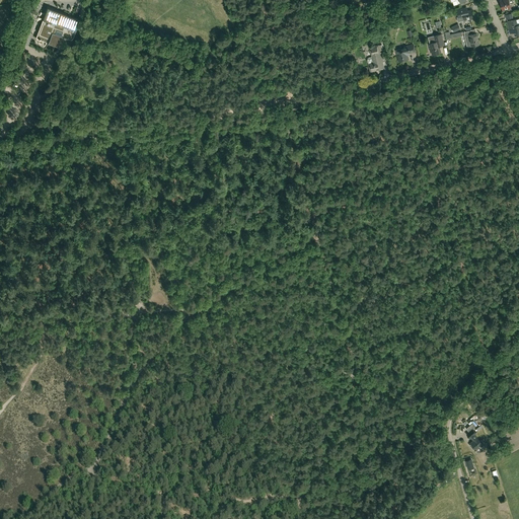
[(502,9),(511,7),(510,4),(514,3),(512,0),(504,0),(500,1),(502,9)]
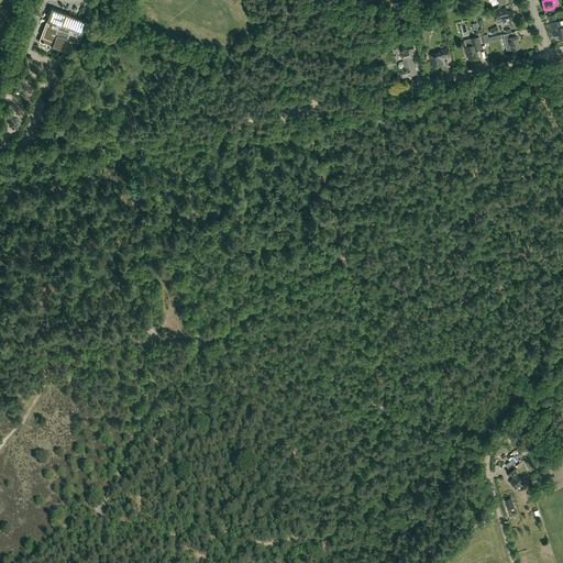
[(66,51),(69,40),(77,43),(79,41),(87,21),(51,8),(39,41),(66,51)]
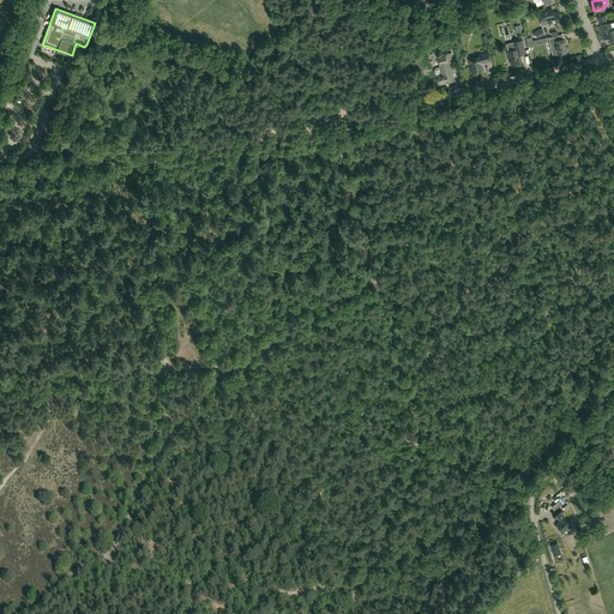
[(554,12),(553,8),(540,11),(542,20),(548,18),(549,23),(553,23),(554,23),(560,22),(558,11),(554,12)]
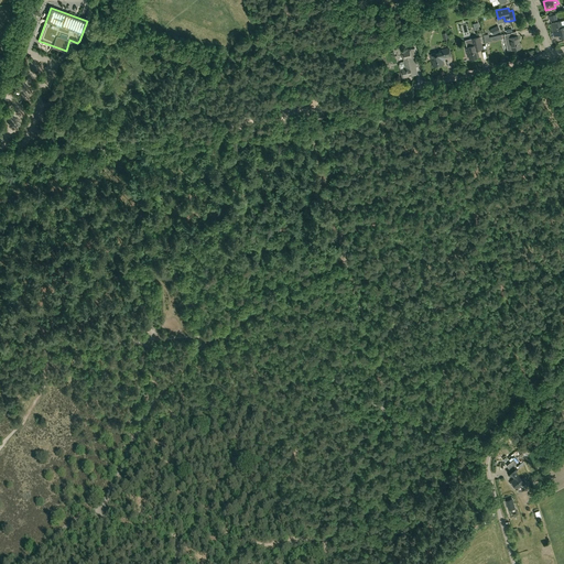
[(563,26),(561,28),(560,21),(550,24),(552,32),(556,31),(559,39),(561,38),(562,39),(563,38),(563,26)]
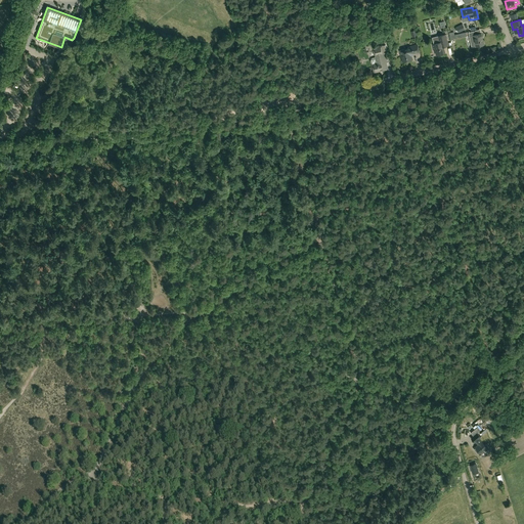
[(476,34),(475,31),(469,32),(472,47),(484,44),(481,33),(476,34)]
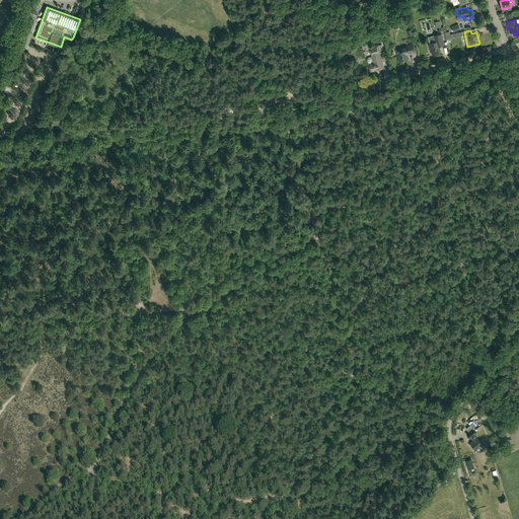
[(444,46),(443,40),(441,33),(434,35),(436,42),(428,44),(430,51),(431,50),(432,55),(441,53),(439,47),(444,46)]
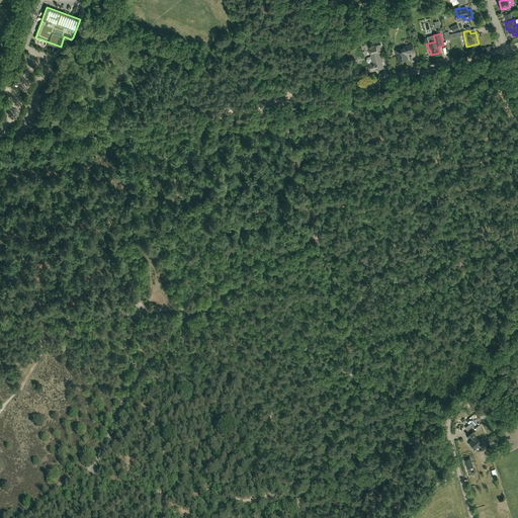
[(446,42),(448,42),(447,38),(452,37),(451,33),(444,35),(445,39),(446,42)]
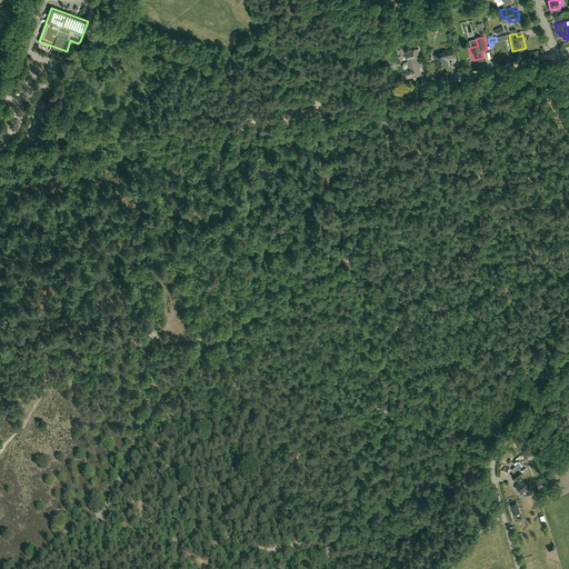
[(420,73),(417,62),(421,61),(419,48),(406,51),(409,63),(405,65),(403,67),(405,69),(407,77),(420,73)]
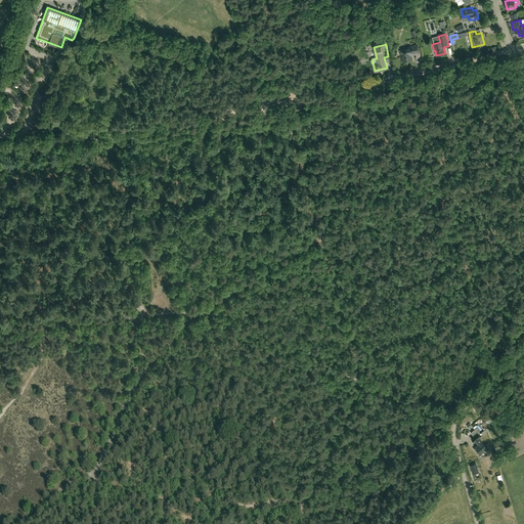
[(419,51),(417,44),(408,46),(406,50),(405,50),(404,49),(399,50),(400,55),(401,55),(403,61),(412,58),(411,55),(413,52),(419,51)]
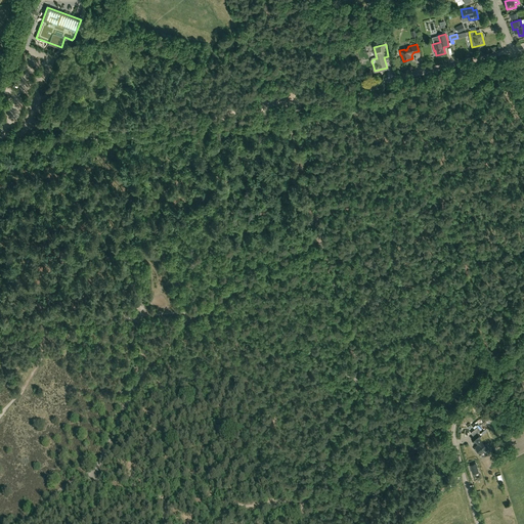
[(474,436),(471,438),(474,442),(475,441),(478,444),(475,447),(476,447),(474,449),(478,453),(480,452),(480,453),(481,452),(484,450),(485,451),(485,452),(486,451),(490,448),(486,443),(485,445),(481,441),(479,438),(480,437),(477,433),(474,436)]
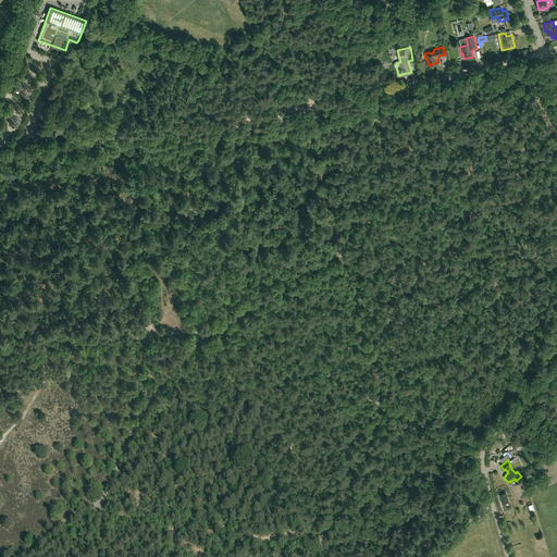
[(503,503),(509,500),(506,492),(499,494),(503,503)]
